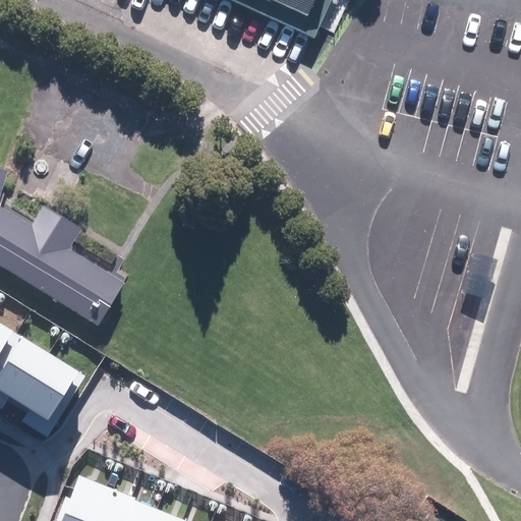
[(227,0),(313,40),(332,0),(227,0)]
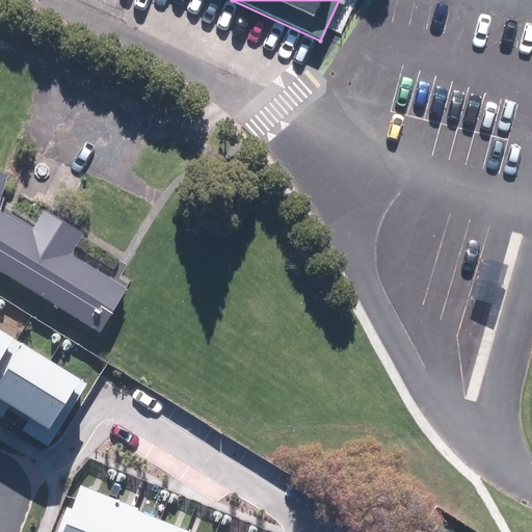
[(5,174),(0,171),(0,202),(0,203),(8,175),(5,174)]
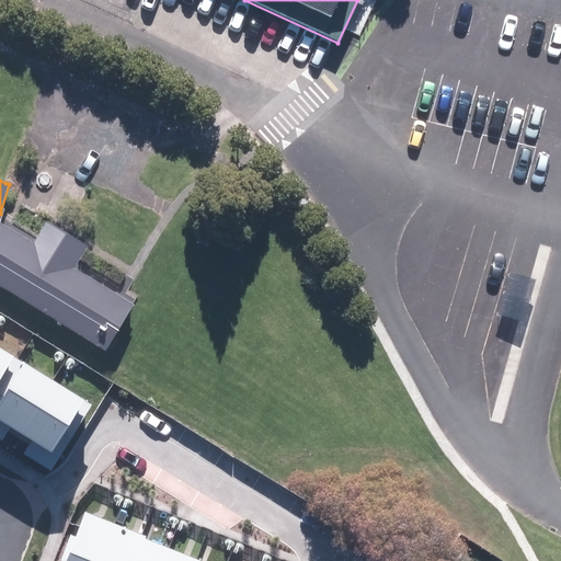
[(34,243),(0,222),(0,285),(105,350),(134,305),(73,267),(86,247),(47,224),(34,243)]
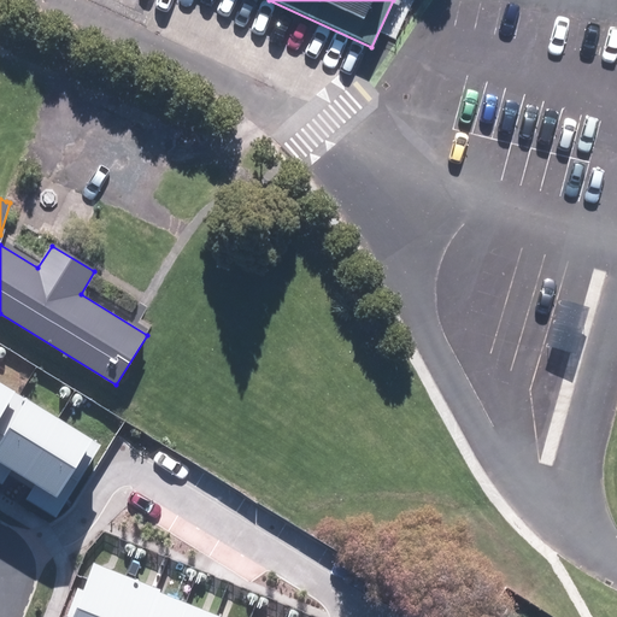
[(0,439),(25,399),(0,383),(0,439)]
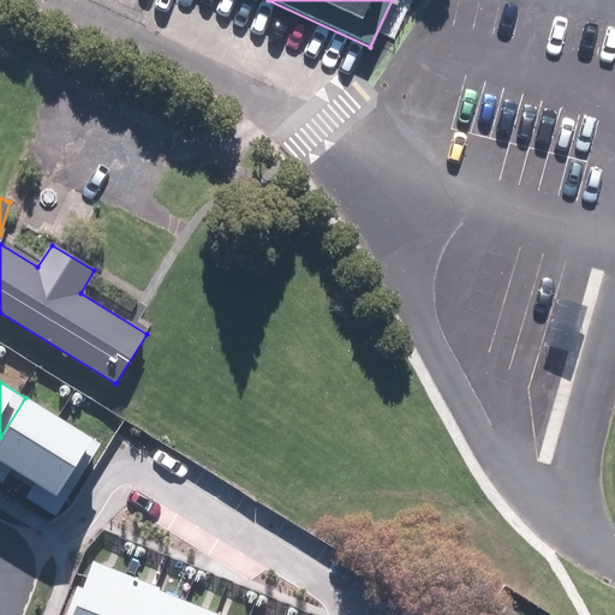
[(69,423),(27,396),(0,439),(0,478),(12,487),(22,471),(35,478),(69,423)]
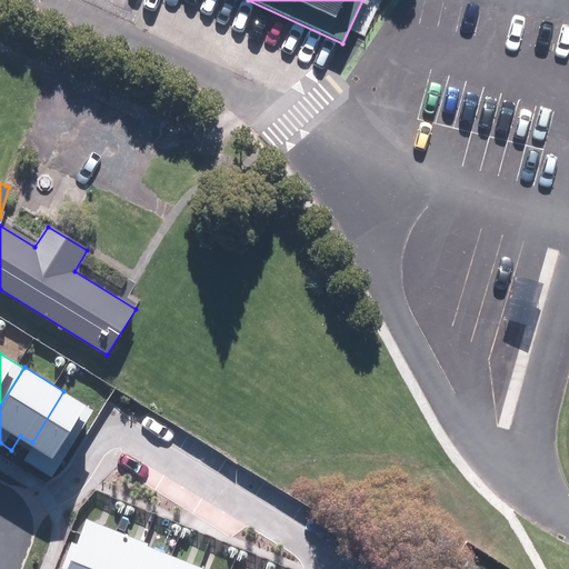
[(99,413),(63,391),(32,442),(43,450),(35,462),(59,478),(99,413)]
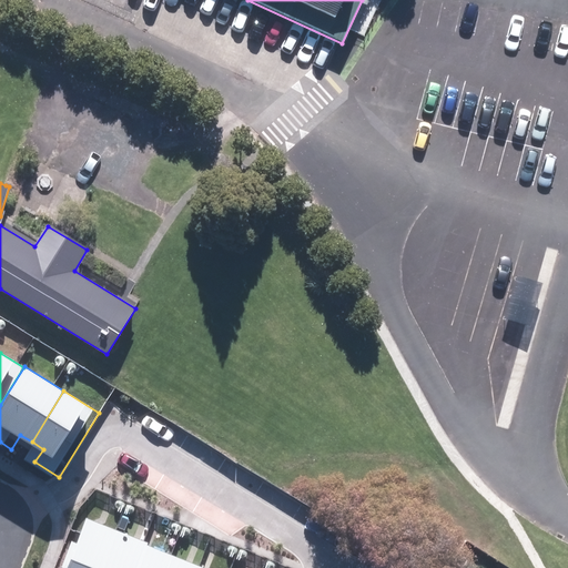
[(101,567),(117,529),(87,518),(77,544),(72,543),(61,567),(101,567)]
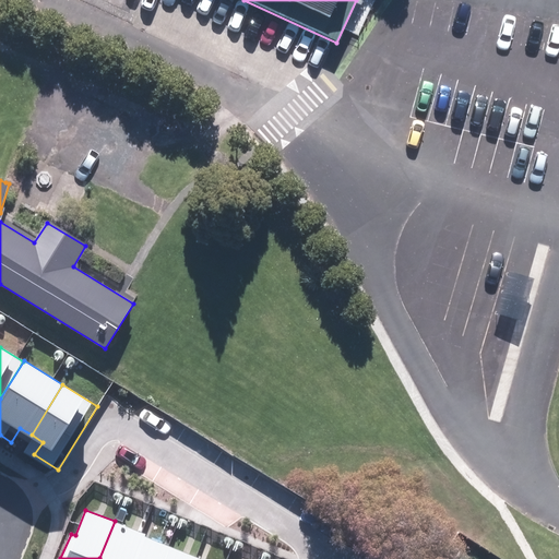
[(143,532),(115,521),(99,558),(132,558),(142,536),(143,532)]
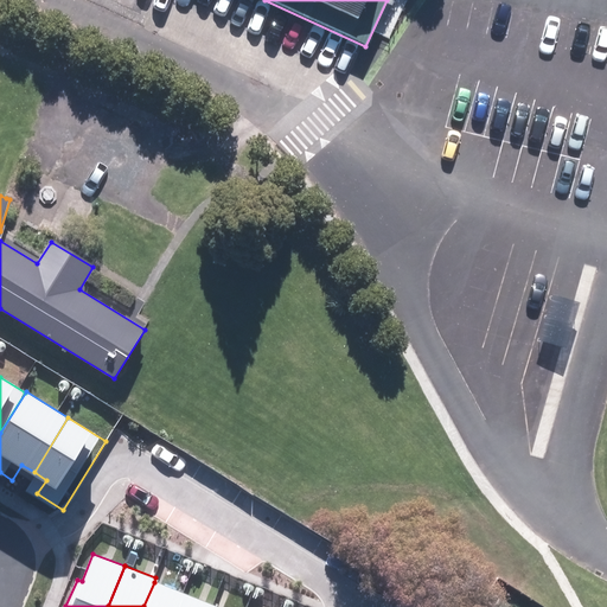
[(178,606),(184,593),(154,582),(144,606),(178,606)]
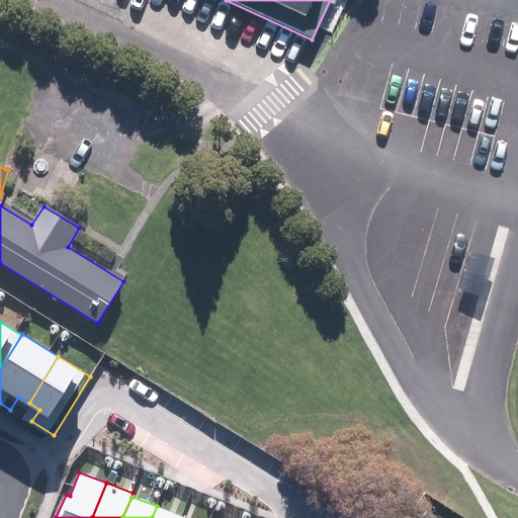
[(182,517),(183,516),(157,506),(152,517),(182,517)]
